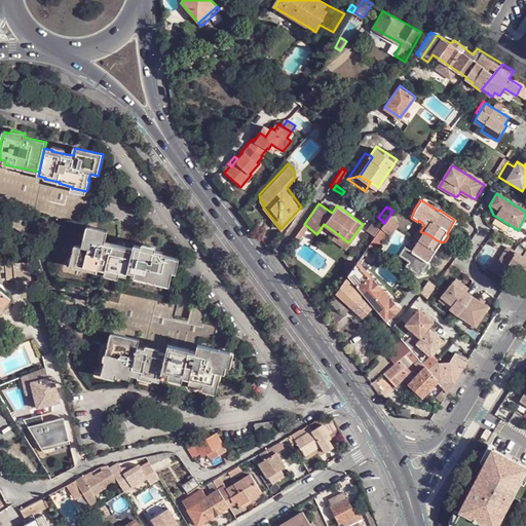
[(384,223),(380,228),(387,235),(388,236),(395,228),(400,220),(390,214),(384,223)]
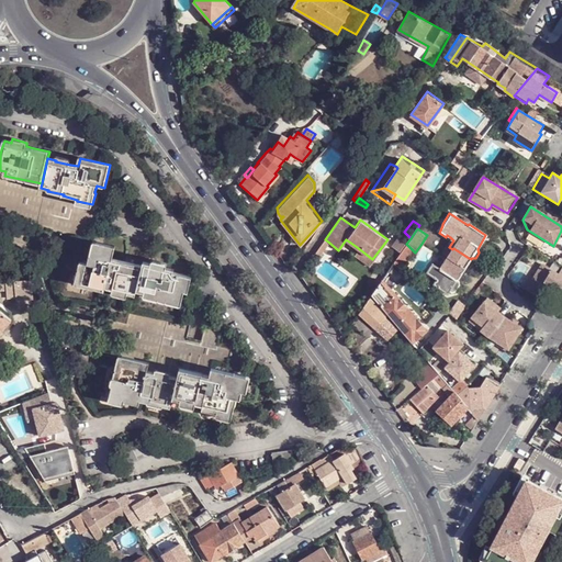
[(394,243),(403,249),(406,244),(411,238),(401,233),(394,243)]
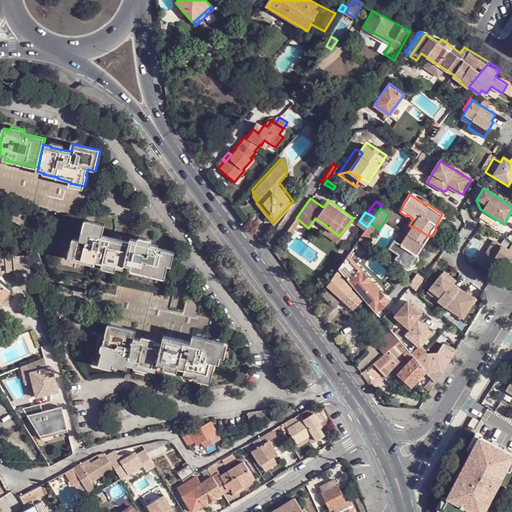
[(296,218),(295,217),(285,231),(291,235),(300,221),(296,218)]
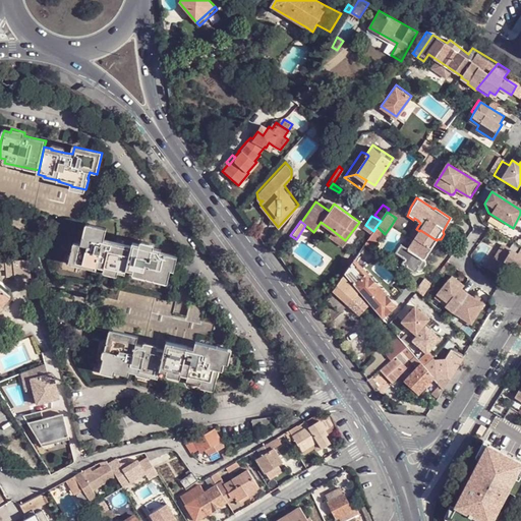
[(128,269),(133,246),(105,239),(108,228),(88,223),(81,243),(75,242),(70,263),(97,270),(99,266),(106,267),(105,269),(119,272),(126,273),(128,269)]
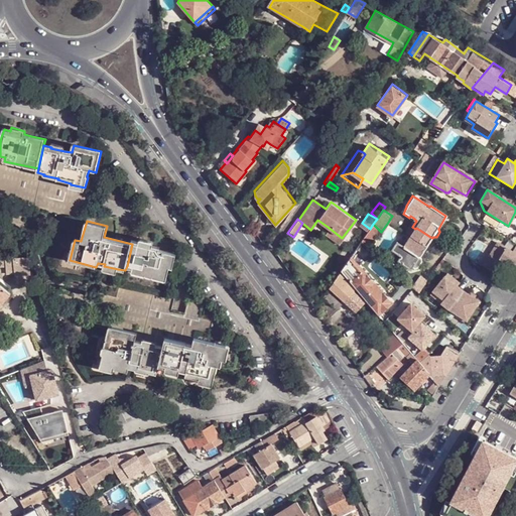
[(373,224),(370,229),(366,234),(373,240),(380,231),(373,224)]
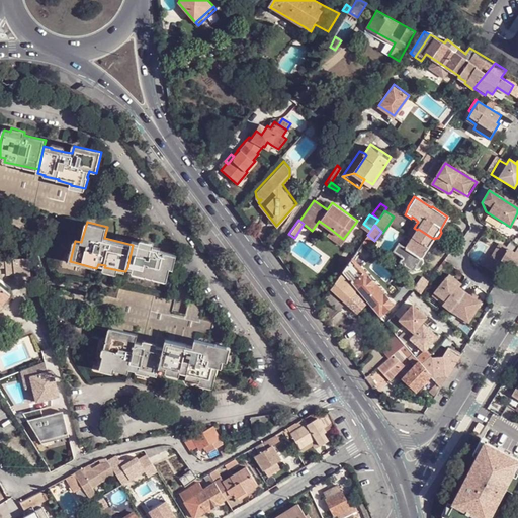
[(343,239),(329,228),(325,233),(339,244),(343,239)]
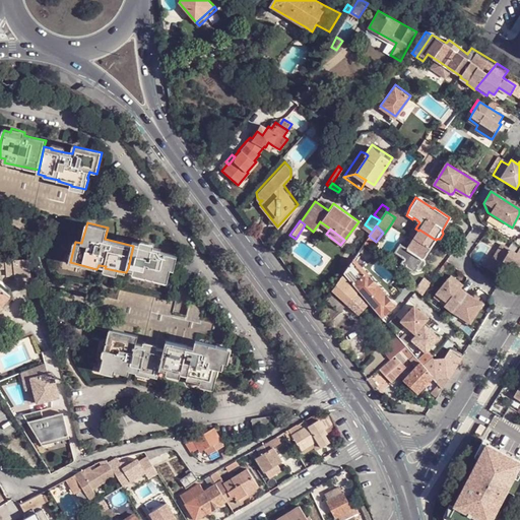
[(418,231),(412,240),(406,249),(398,245),(393,253),(402,258),(399,263),(413,272),(414,270),(416,271),(419,270),(425,264),(424,260),(421,259),(434,239),(419,230),(418,231)]
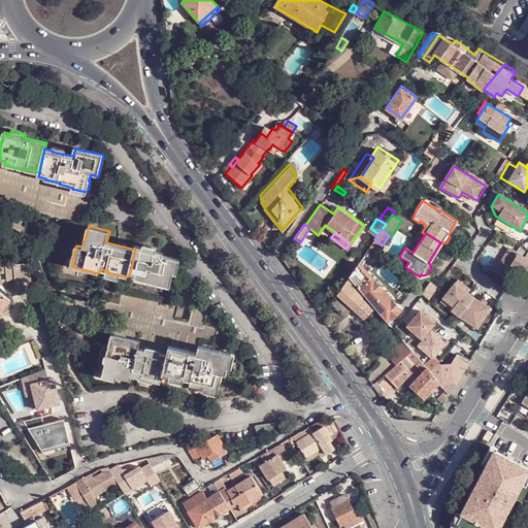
[(380,248),(382,245),(374,239),(368,249),(376,256),(382,250),(380,248)]
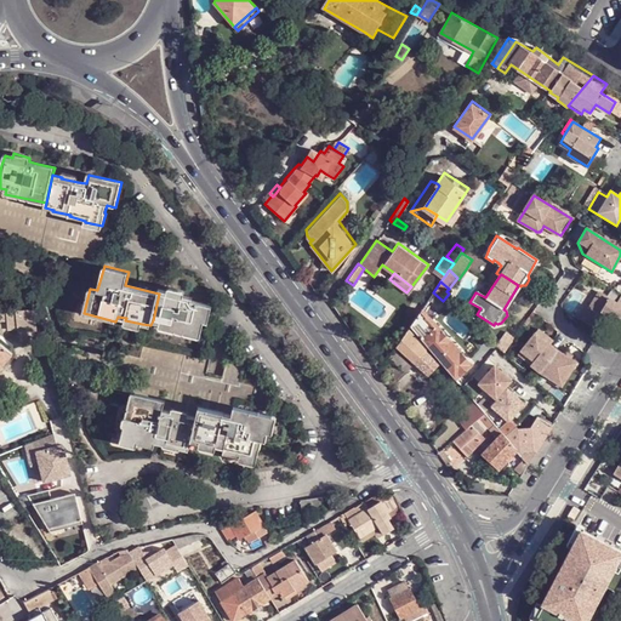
[(160,289),(159,294),(153,320),(160,322),(160,325),(200,336),(205,320),(209,322),(212,306),(193,300),(193,297),(186,295),(186,291),(169,286),(167,290),(160,289)]
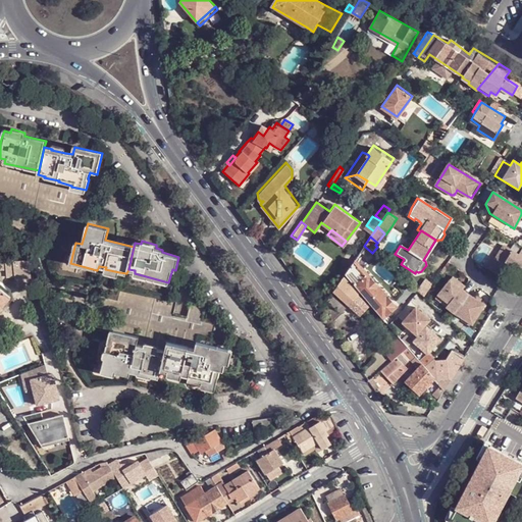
[(511,264),(519,269),(521,264),(521,250),(519,254),(505,246),(489,268),(503,276),(511,264)]
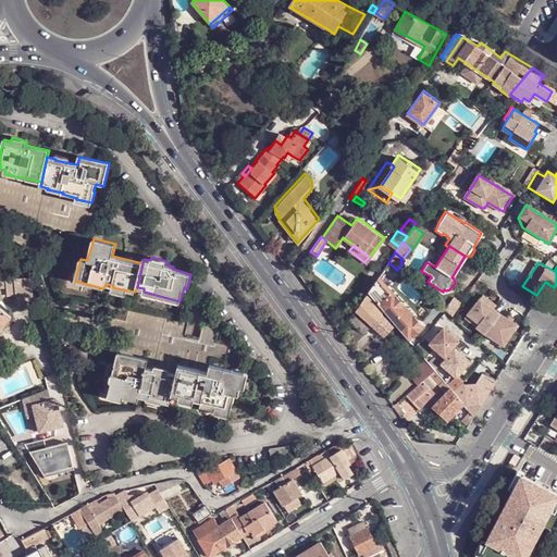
[(19,294),(27,293),(24,277),(15,279),(16,284),(19,294)]
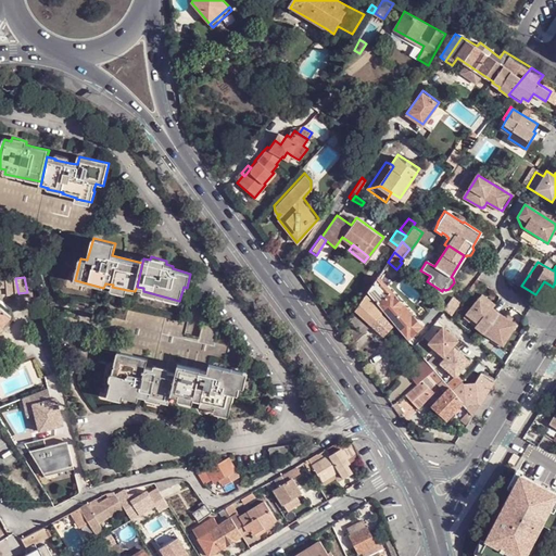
[(27,292),(34,292),(35,292),(32,277),(24,277),(27,292)]
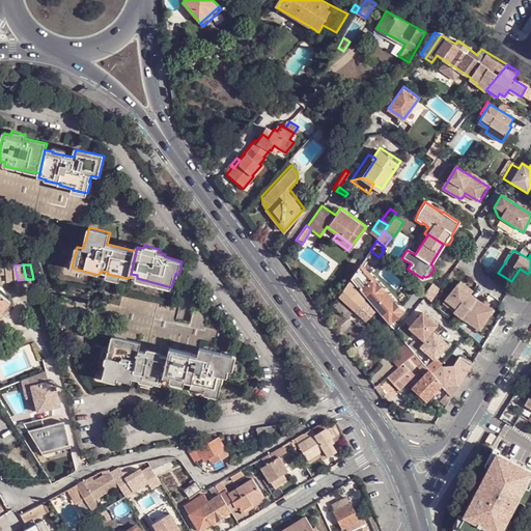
[(389,324),(400,311),(359,267),(354,273),(356,276),(352,280),(389,324)]
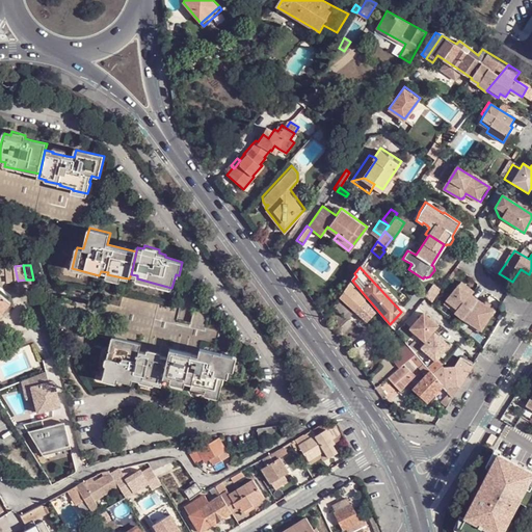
[(348,283),(338,297),(367,321),(375,312),(363,301),(365,298),(358,293),(360,292),(348,283)]
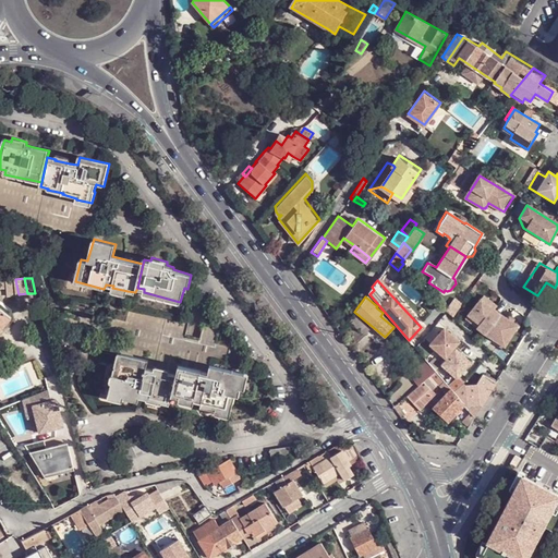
[(486,336),(501,315),(496,311),(490,306),(493,303),(484,296),(469,316),(480,325),(477,328),(486,336)]
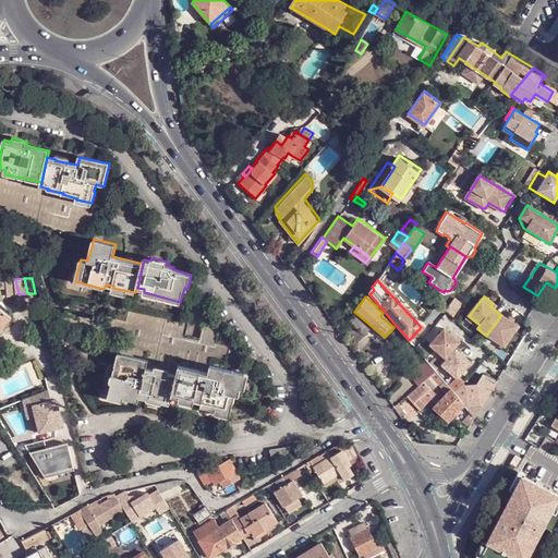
[(0,305),(0,329),(12,316),(0,305)]
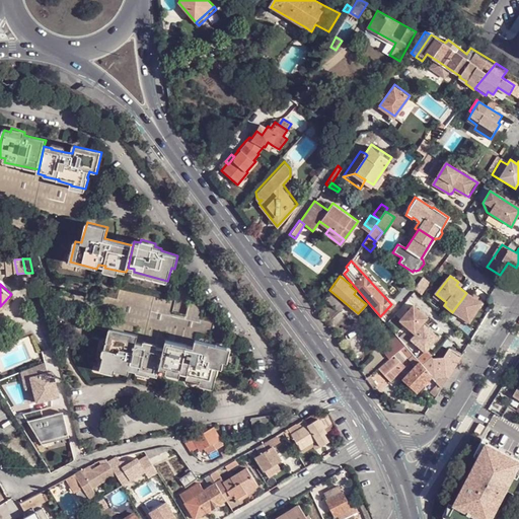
[(466,293),(452,312),(460,317),(459,318),(470,325),(483,303),(478,301),(472,297),(466,293)]
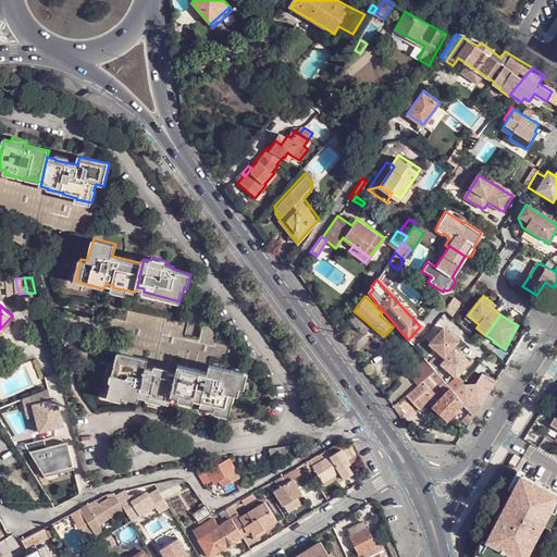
[(479,324),(468,316),(466,319),(477,327),(479,324)]
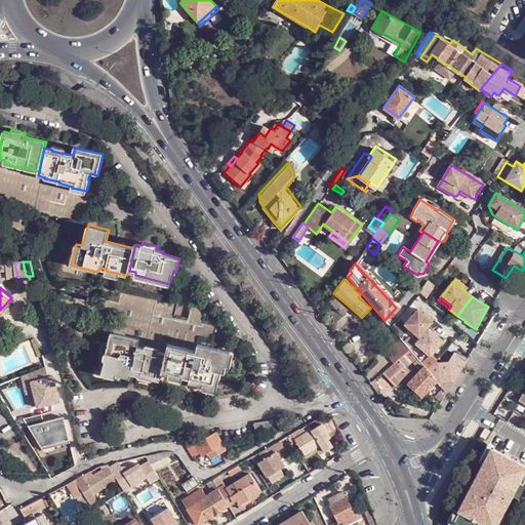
[(429,327),(433,321),(417,309),(405,323),(421,335),(429,327)]
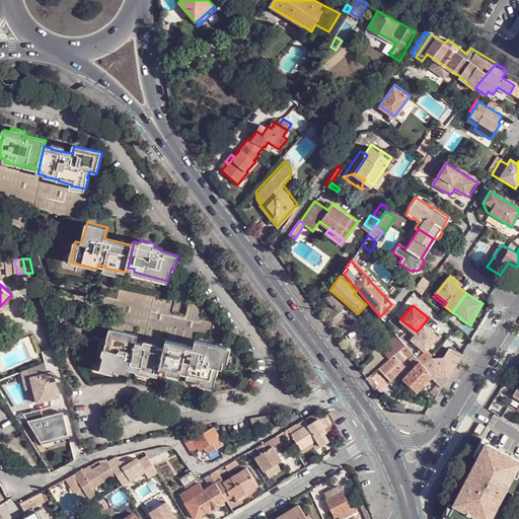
[(439,336),(424,323),(417,331),(412,338),(427,351),(439,336)]
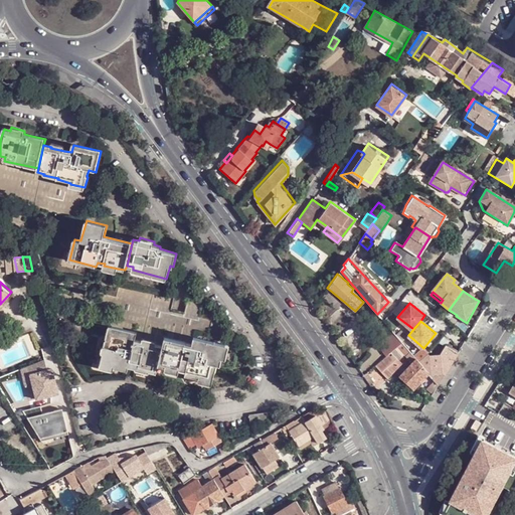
[(157,372),(159,365),(163,346),(157,345),(142,342),(136,340),(138,333),(110,326),(106,346),(104,346),(102,353),(104,354),(102,364),(115,367),(128,370),(129,366),(137,368),(136,369),(149,372),(150,370),(157,372)]
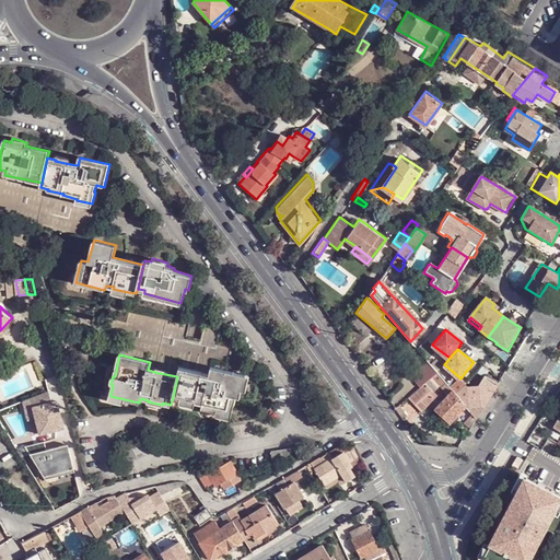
[(438,359),(432,366),(438,372),(444,364),(438,359)]
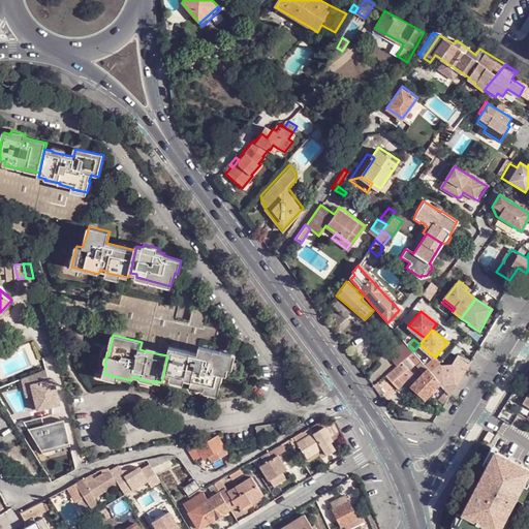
[(391,353),(399,364),(402,362),(413,351),(408,346),(404,342),(391,353)]
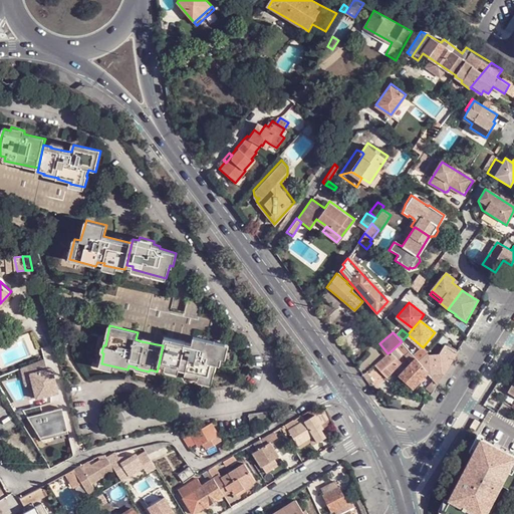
[(163,345),(159,364),(166,366),(181,367),(187,369),(186,374),(200,377),(213,380),(215,370),(216,370),(217,363),(220,364),(221,357),(225,344),(196,336),(193,344),(187,342),(187,341),(166,337),(163,345)]
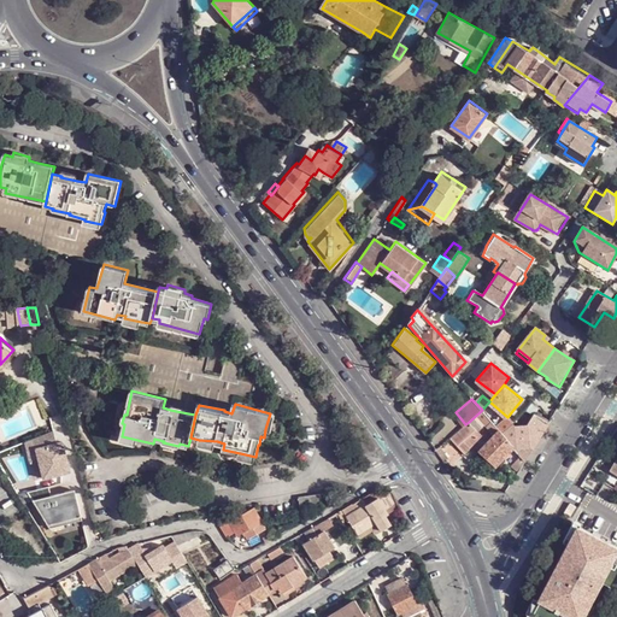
[(512,423),(503,435),(515,447),(522,454),(526,460),(532,451),(550,422),(535,413),(527,425),(513,424),(512,423)]
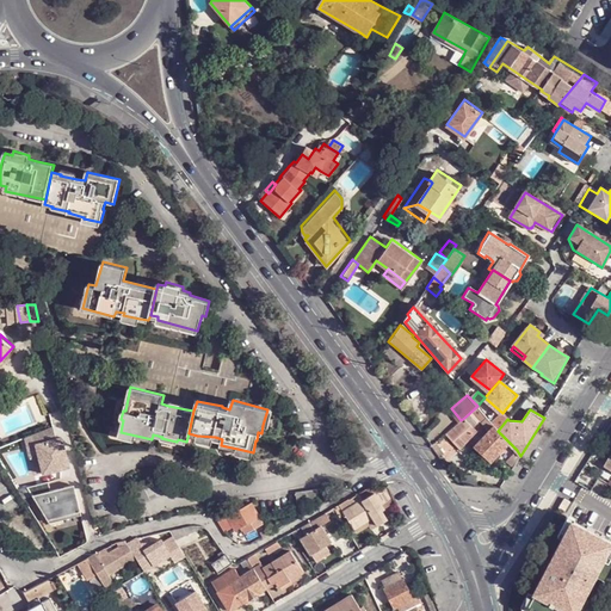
[(507,419),(503,413),(491,423),(494,426),(498,431),(507,419)]
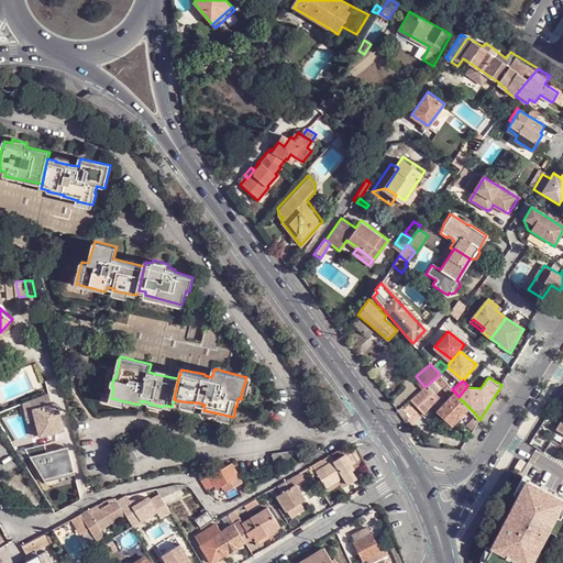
[(410,400),(424,414),(437,400),(440,398),(428,385),(424,387),(410,400)]
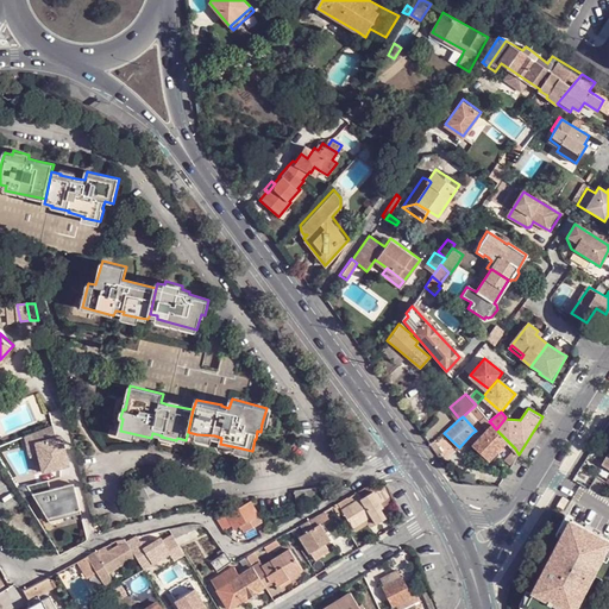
[(52,424),(25,434),(31,457),(39,454),(44,472),(70,465),(62,435),(56,438),(52,424)]
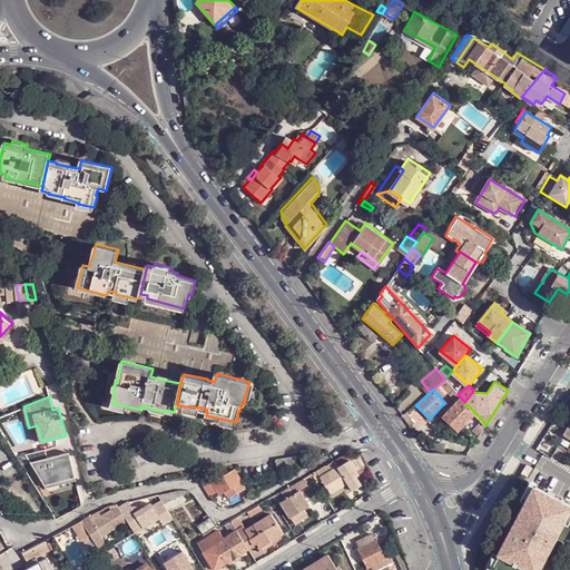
[(459,431),(475,413),(464,402),(461,397),(443,416),(459,431)]
